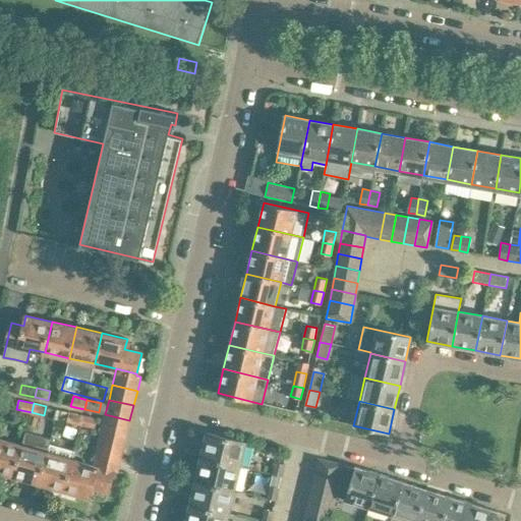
[(81,424),(83,415),(69,412),(68,421),(81,424)]
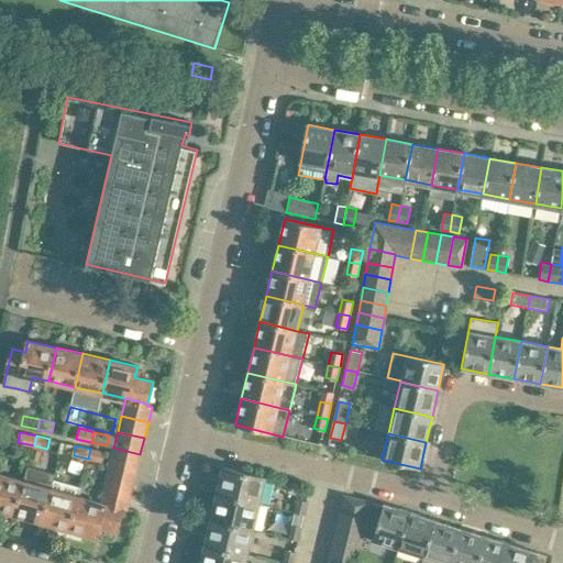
[(102,462),(106,452),(90,449),(88,459),(102,462)]
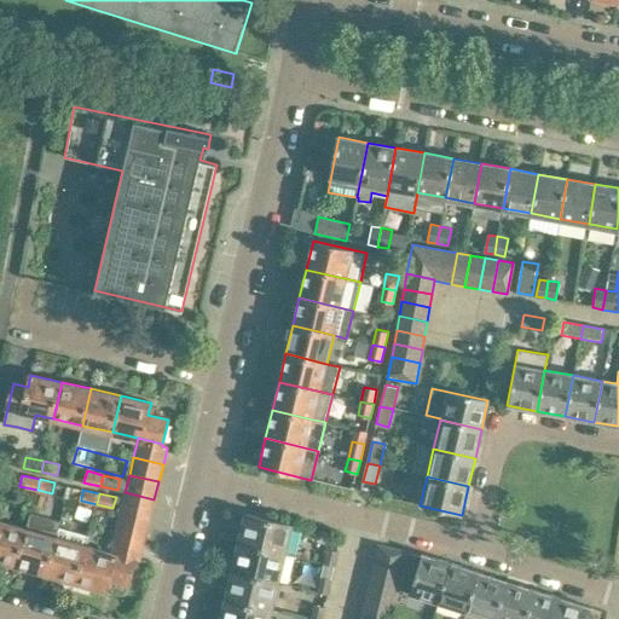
[(148,525),(152,508),(123,501),(119,518),(148,525)]
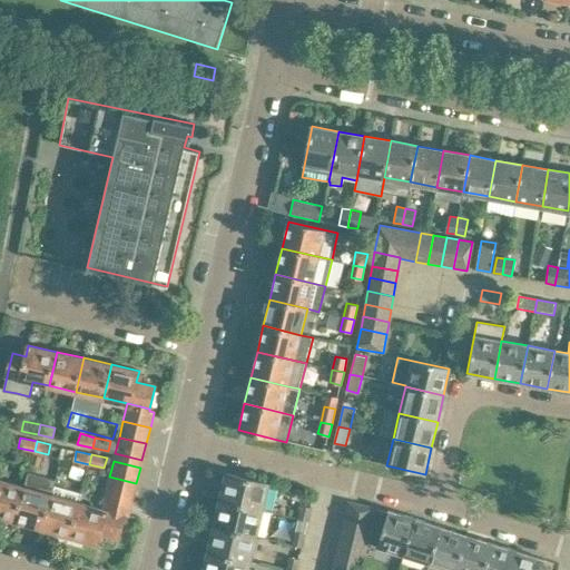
[(57,480),(30,472),(29,472),(25,487),(26,487),(16,521),(43,529),(53,494),(52,494),(55,485),(57,480)]
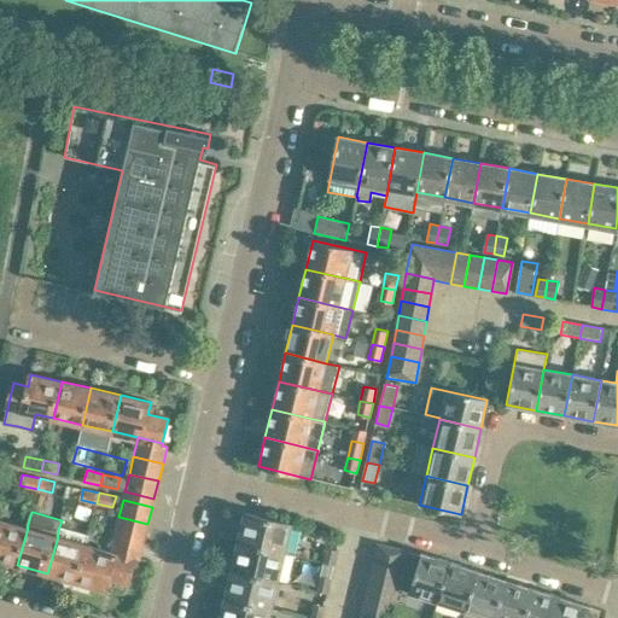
[(286,553),(292,524),(246,513),(240,542),(286,553)]
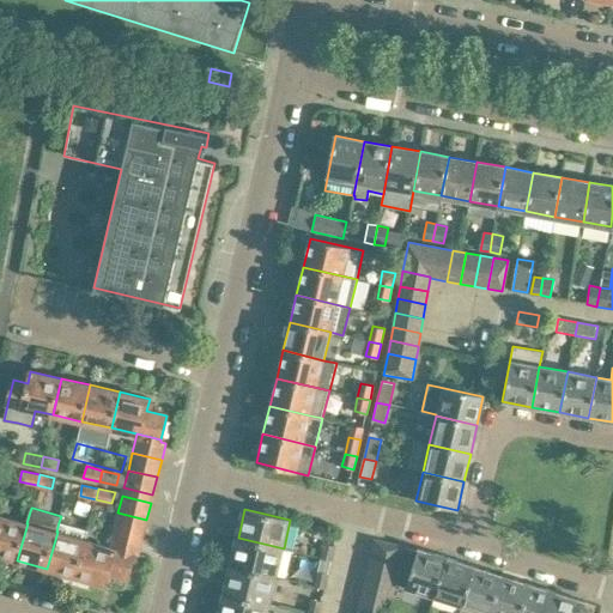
[(143,536),(146,520),(117,513),(114,529),(143,536)]
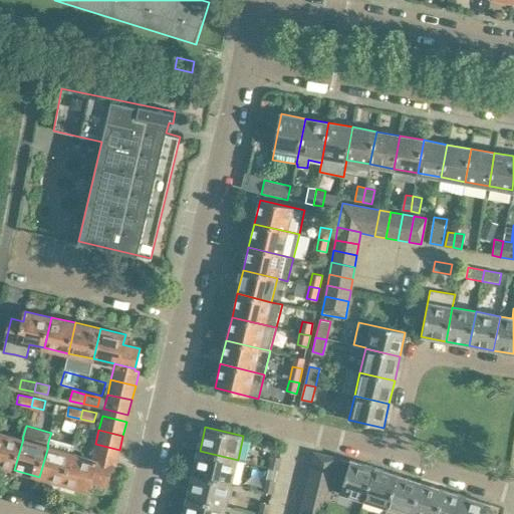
[(23,439),(22,439),(0,432),(0,466),(14,470),(23,439)]
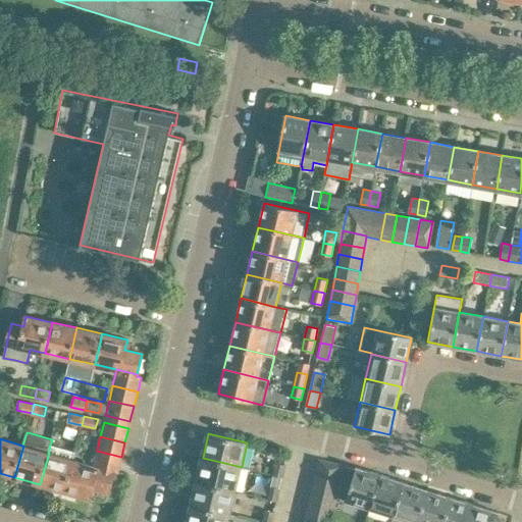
[(75,452),(50,445),(48,453),(49,453),(40,484),(50,487),(48,493),(62,498),(73,460),(75,452)]
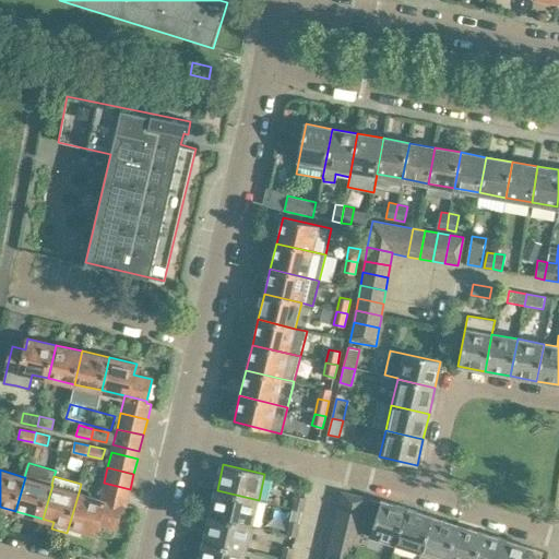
[(126,506),(130,489),(104,483),(100,499),(122,504),(126,506)]
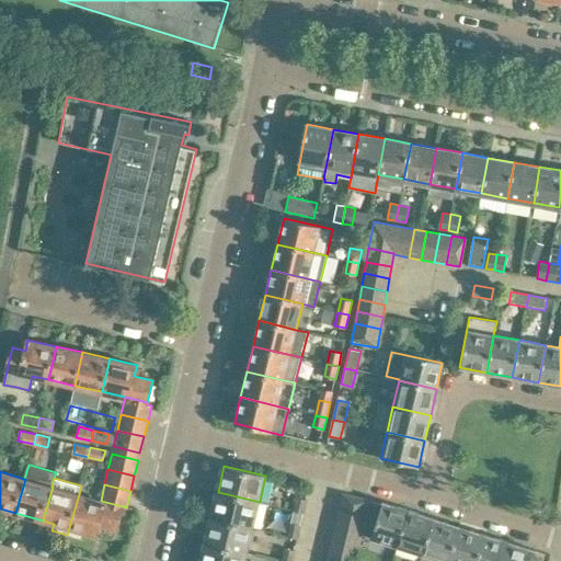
[(253,527),(260,502),(218,492),(212,517),(253,527)]
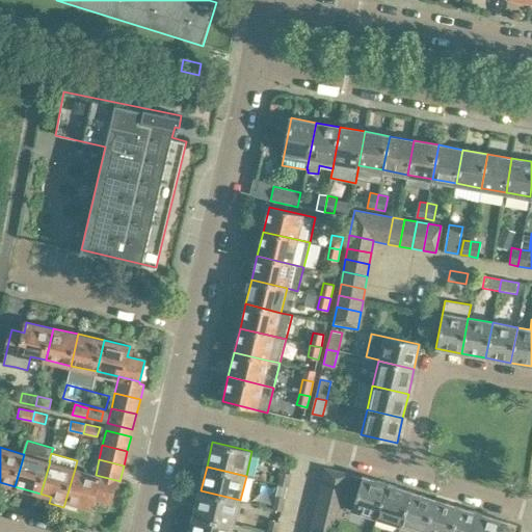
[(110,503),(116,480),(96,475),(75,469),(63,507),(79,511),(80,505),(91,508),(95,498),(110,503)]
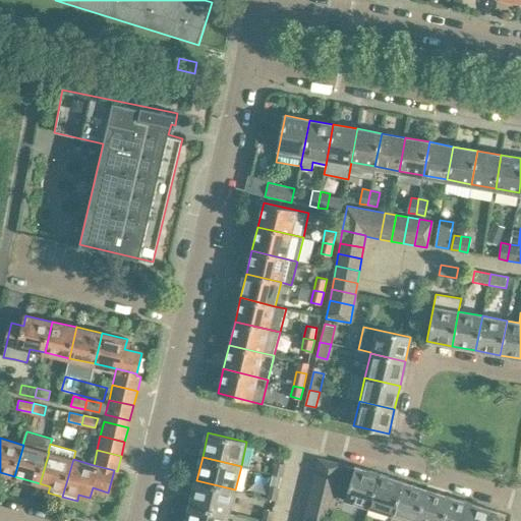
[(343,465),(317,459),(314,471),(341,477),(343,465)]
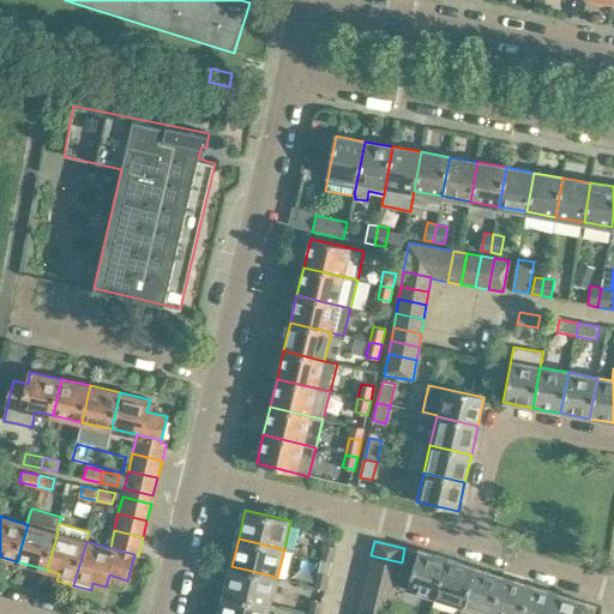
[(337,546),(336,546),(325,543),(321,558),(333,560),(337,546)]
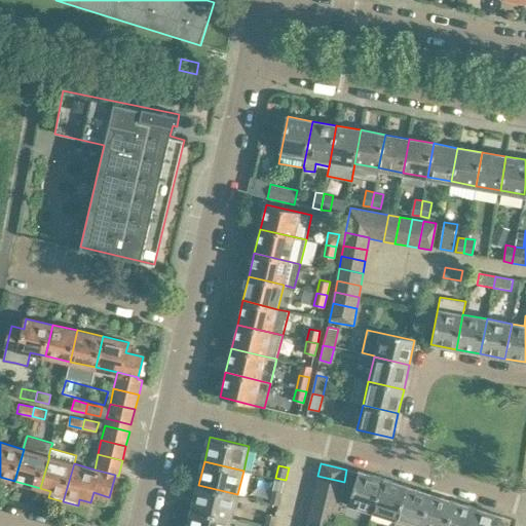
[(372,512),(383,479),(359,471),(359,473),(346,470),(344,482),(341,492),(339,501),(372,512)]
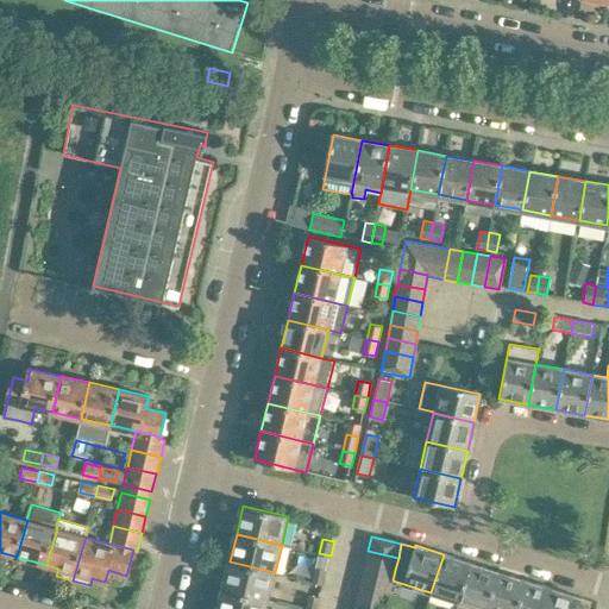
[(395,570),(399,558),(368,551),(365,563),(395,570)]
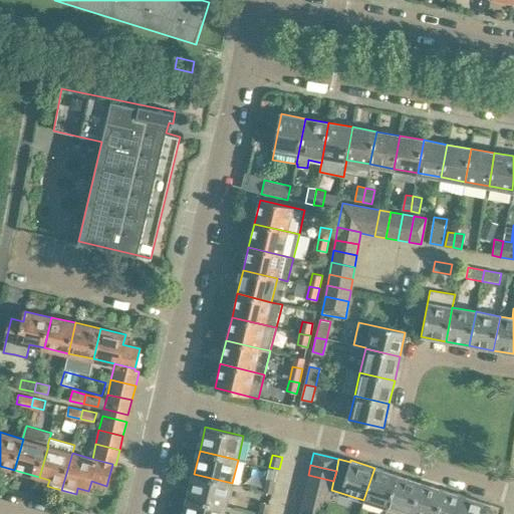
[(387,508),(398,475),(374,468),(363,500),(387,508)]
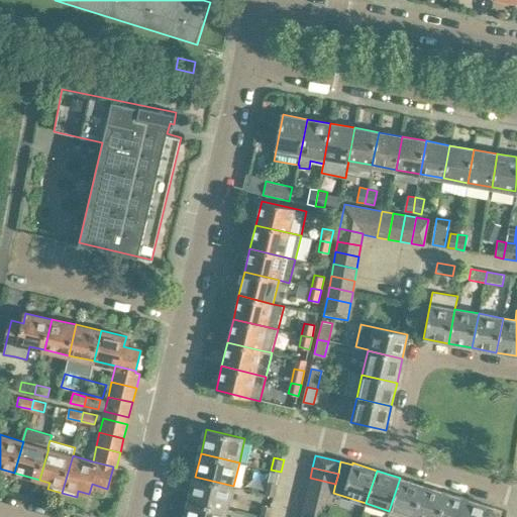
[(228,509),(233,486),(195,477),(190,500),(228,509)]
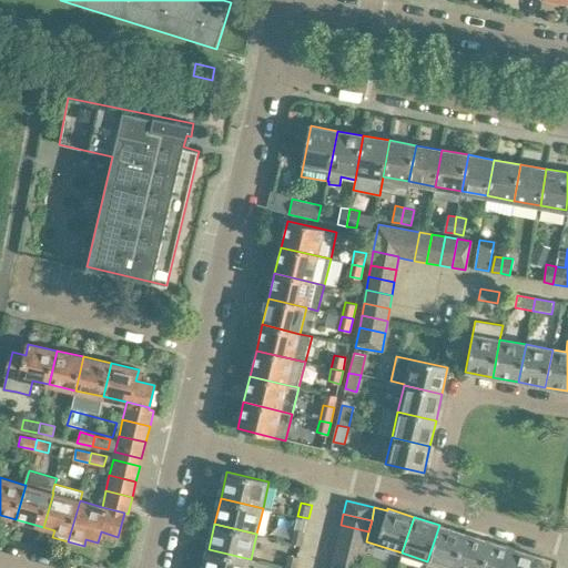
[(366,541),(368,531),(341,525),(337,539),(365,546),(366,541)]
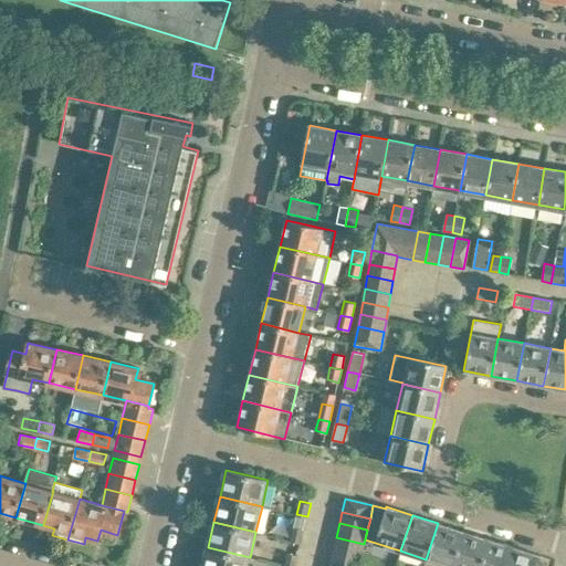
[(451,565),(463,531),(438,523),(426,559),(423,565),(451,565)]
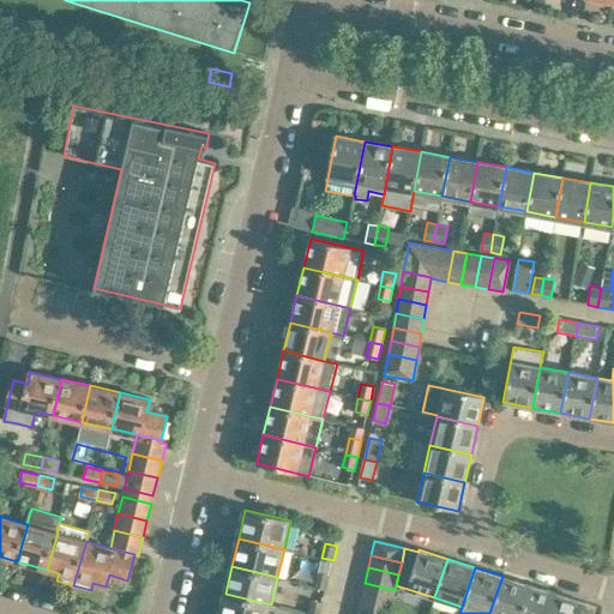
[(330,575),(329,575),(318,571),(314,587),(326,589),(330,575)]
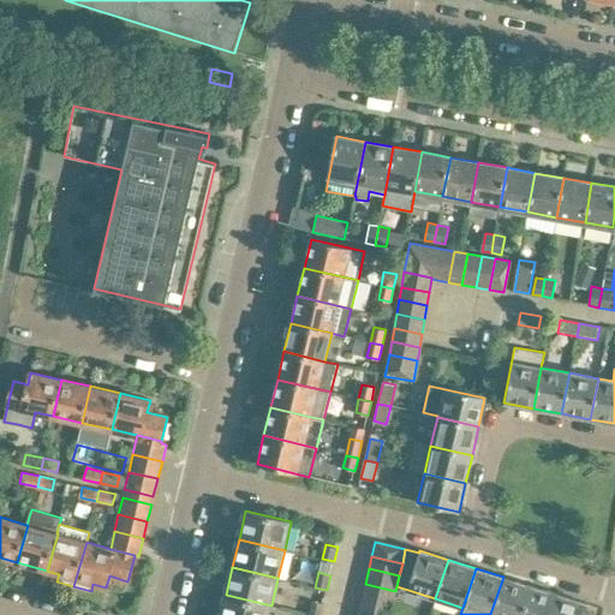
[(521,614),(531,586),(503,577),(490,614),(521,614)]
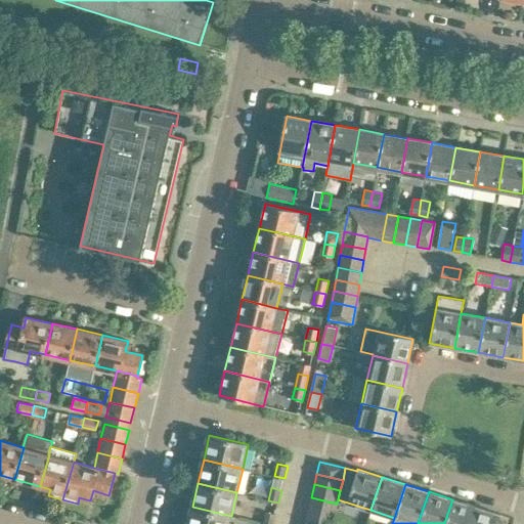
[(335,515),(337,504),(311,497),(308,509),(335,515)]
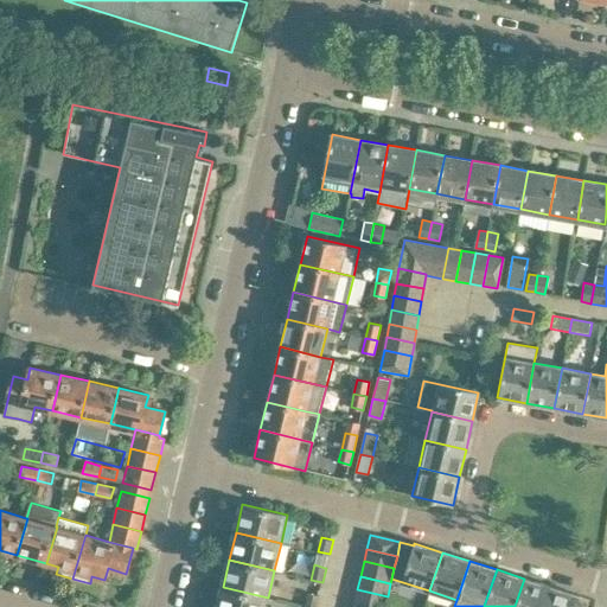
[(544,606),(551,587),(524,579),(515,606),(544,606)]
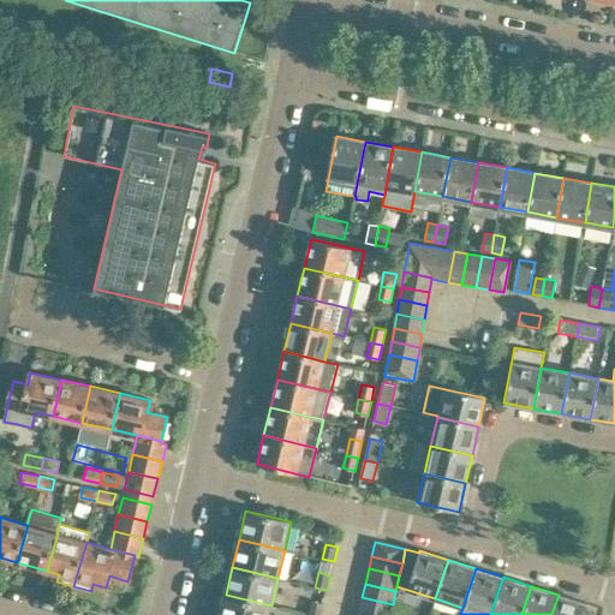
[(268,614),(272,605),(226,595),(220,614),(268,614)]
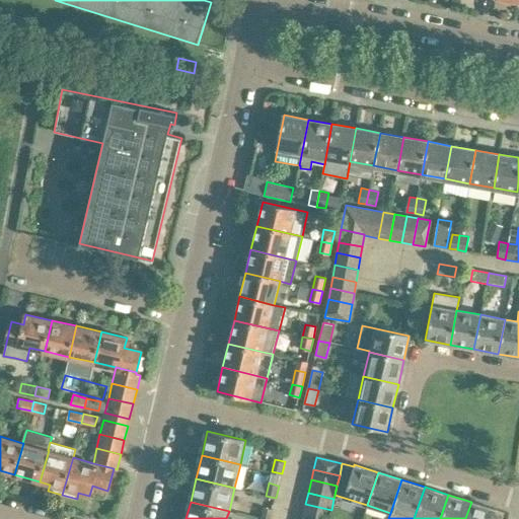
[(492,518),(495,509),(471,502),(465,518),(492,518)]
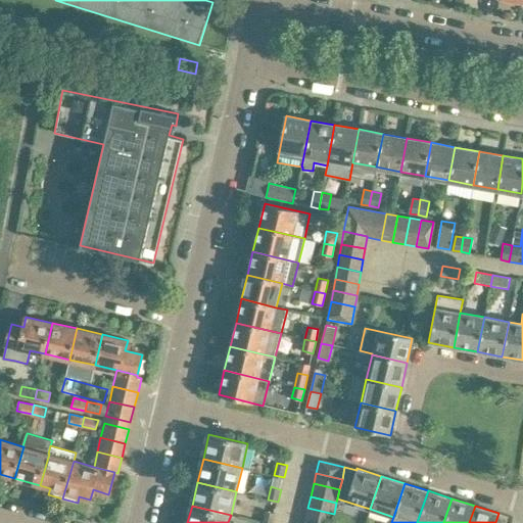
[(316,522),(331,522),(334,514),(307,508),(304,520),(316,522)]
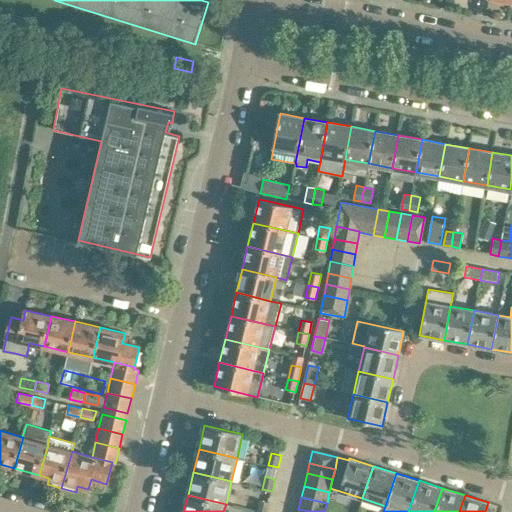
[(267,511),(269,502),(260,500),(257,511),(267,511)]
